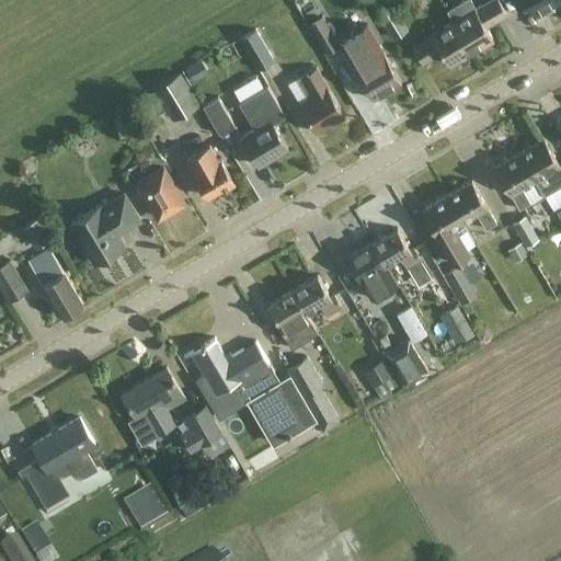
[(470,0),(466,0),(447,11),(454,22),(462,37),(471,52),(480,47),(484,49),(490,46),(490,41),(493,39),(487,27),(506,15),(497,0),(490,0),(476,9),(470,0)]
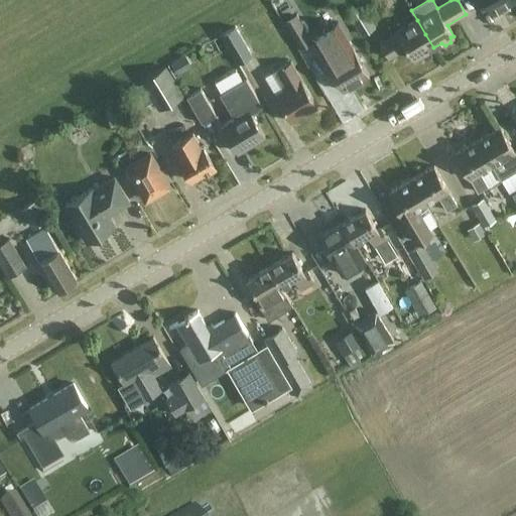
[(349,15),(361,35),(375,27),(363,6),(349,15)]
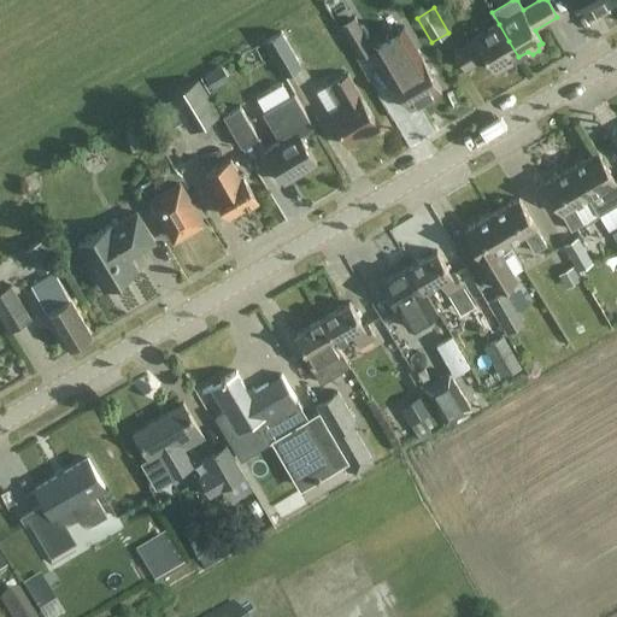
[(340,27),(358,59),(372,50),(354,18),(340,27)]
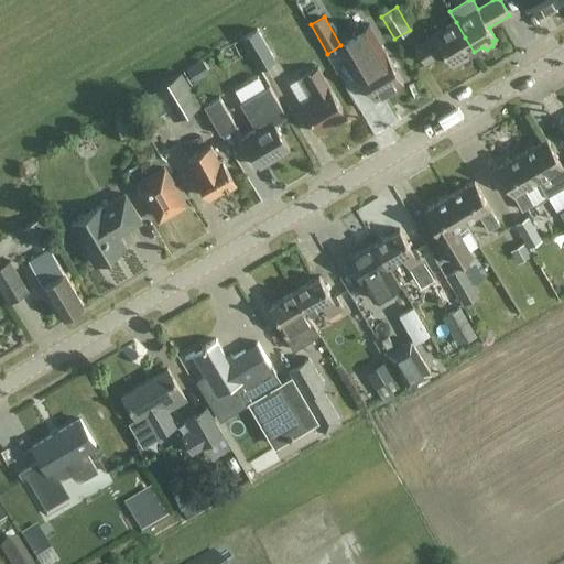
[(465,38),(456,22),(434,35),(435,36),(415,49),(425,64),(445,53),(452,65),(474,52),(465,38)]
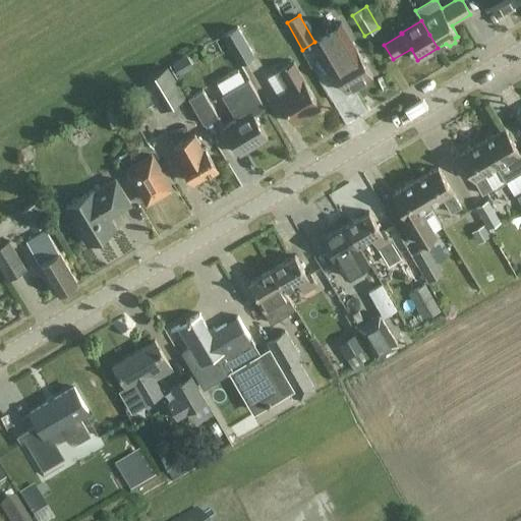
[(331,64),(330,65),(346,93),(372,76),(341,22),(327,32),(337,48),(326,55),(331,64)]
